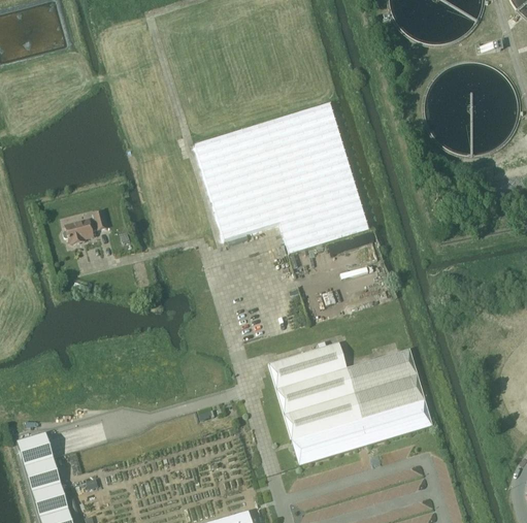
[(476,44),(478,52),(501,47),(499,40),(476,44)]
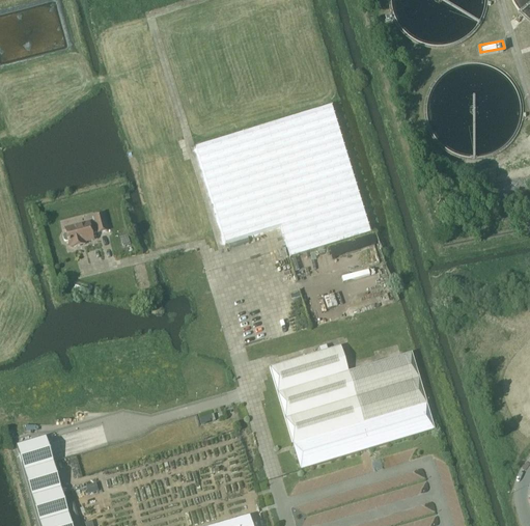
[(225,240),(281,222),(290,254),(370,230),(332,103),(196,143),(225,240)]
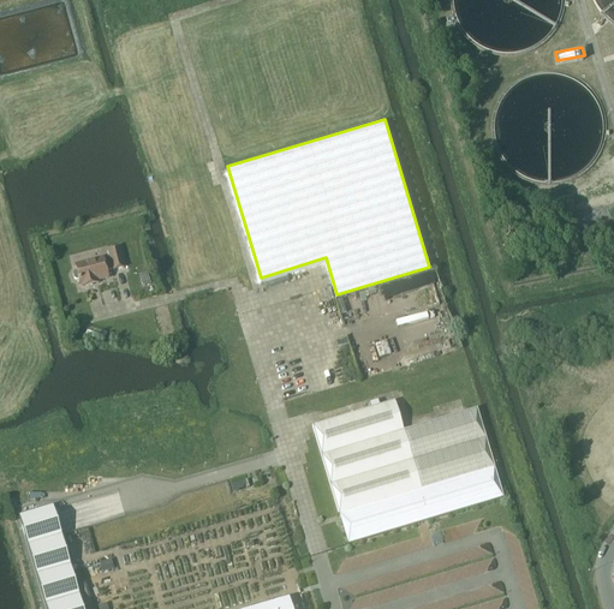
[(76,261),(77,266),(75,267),(73,269),(75,274),(77,275),(79,274),(81,280),(83,280),(83,282),(99,279),(97,275),(108,273),(107,266),(114,264),(114,266),(125,262),(119,243),(109,245),(111,252),(103,254),(76,261)]
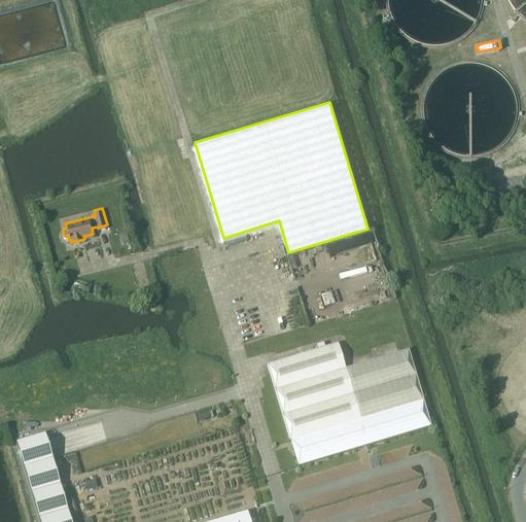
[(299,462),(358,445),(366,443),(432,423),(409,346),(398,349),(346,366),(339,340),(325,344),(324,340),(317,342),(318,346),(272,359),(272,358),(268,360),(299,462)]
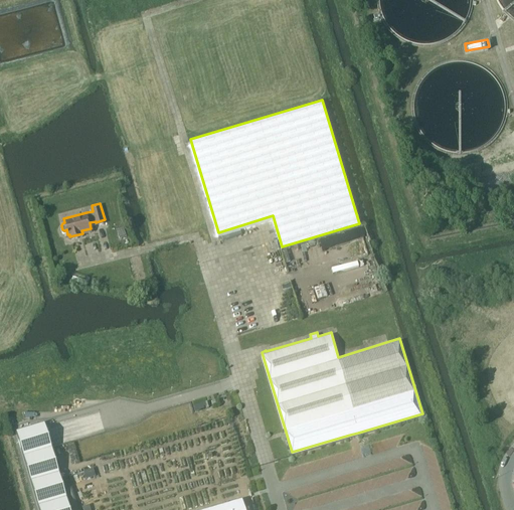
[(71,509),(45,419),(16,429),(40,509),(242,509),(239,498),(196,509),(71,509)]
